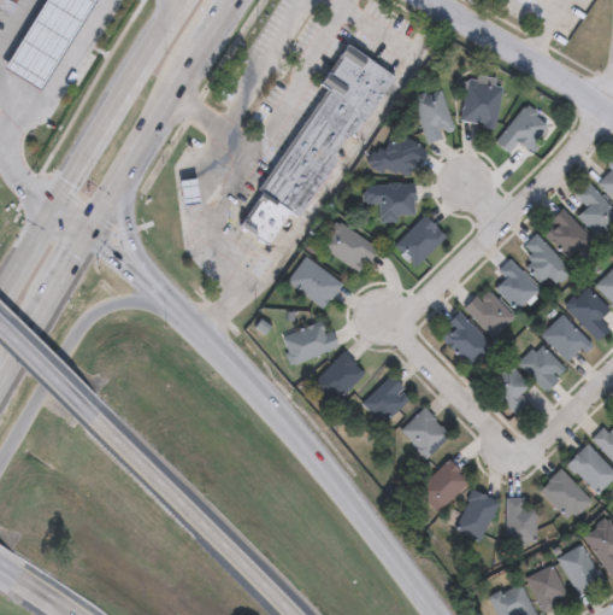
[(96,0),(41,91),(6,69),(48,0),(96,0)]
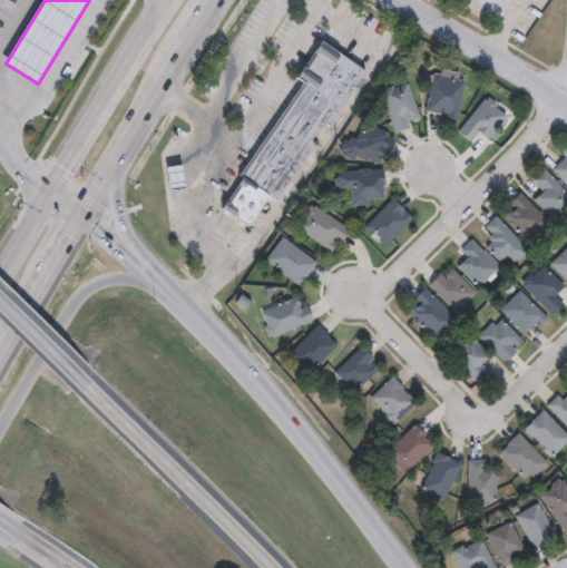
[(224,208),(253,226),(270,197),(281,204),(363,68),(320,41),(297,78),(302,81),(224,208)]
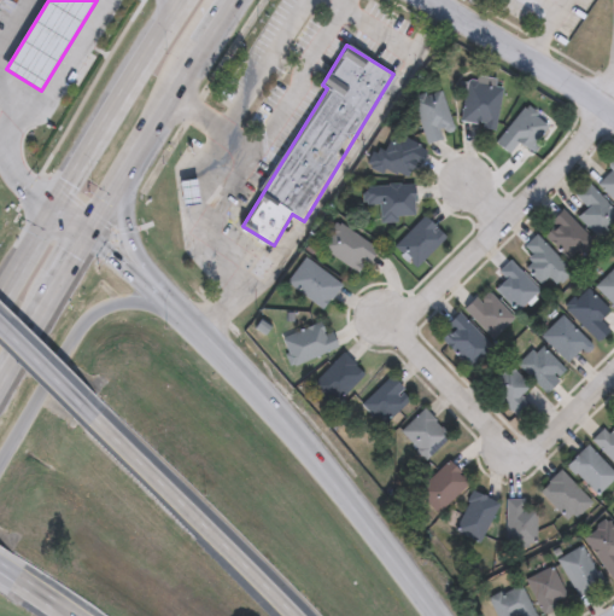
[(463,122),(469,76),(504,81),(497,127),(463,122)]
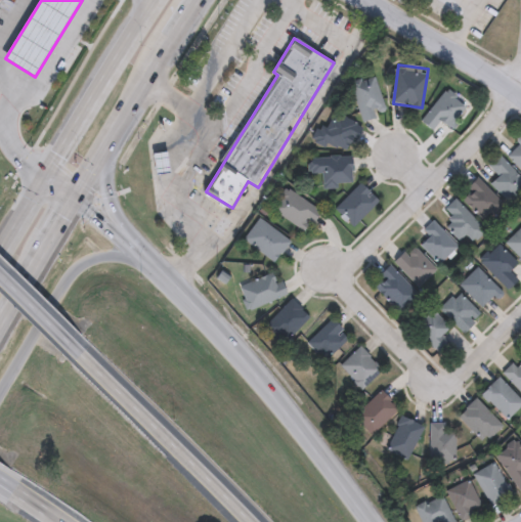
[(362,119),(352,83),(377,76),(387,112),(362,119)]
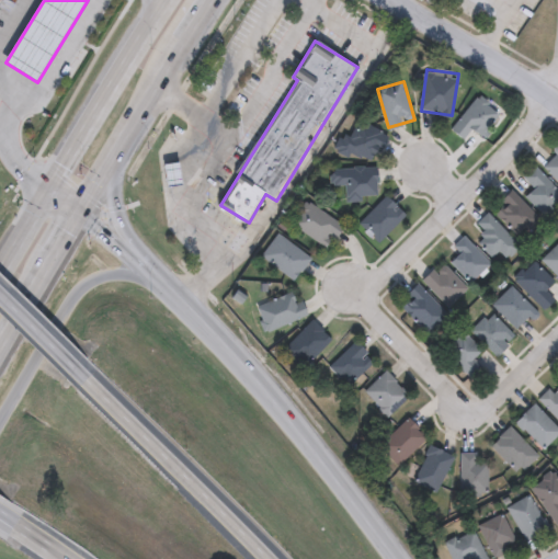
[(471,127),(465,138),(454,130),(477,95),(501,112),(485,136),(471,127)]
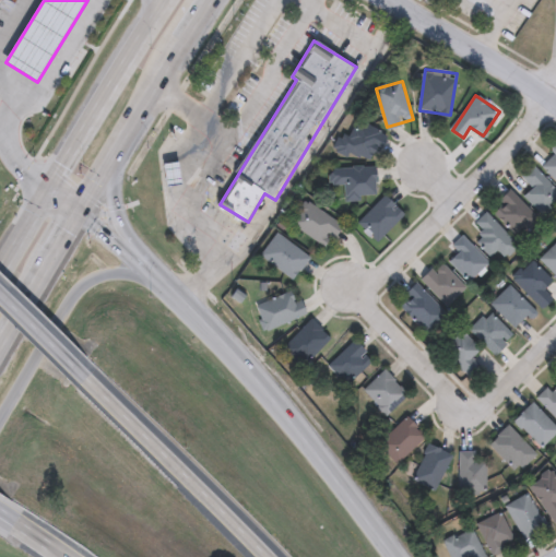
[(334,149),(341,132),(351,135),(357,120),(387,132),(380,151),(375,149),(369,162),(334,149)]
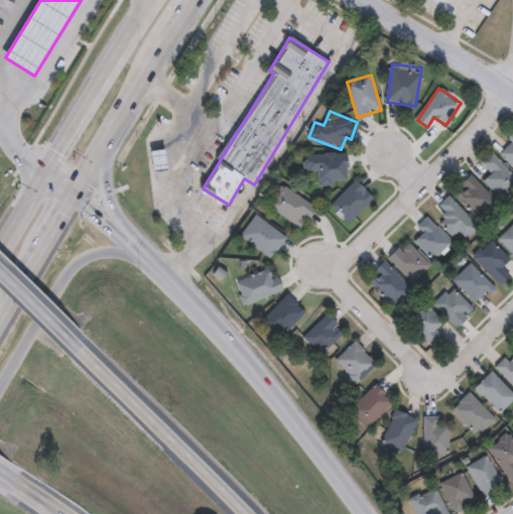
[(512,165),(499,151),(512,137),(512,165)]
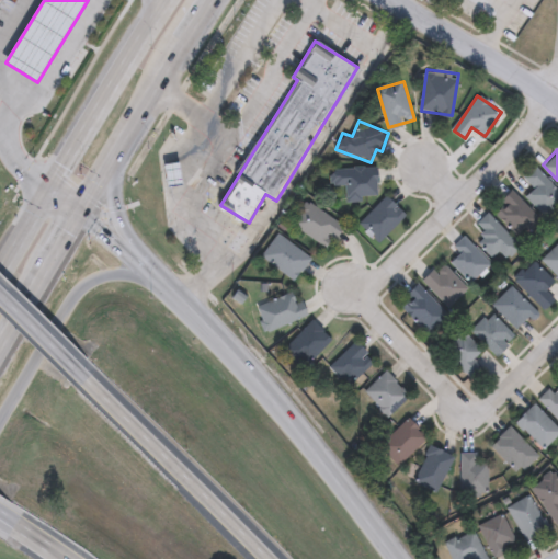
[(527,195),(536,187),(525,177),(536,166),(557,187),(557,209),(549,218),(527,195)]
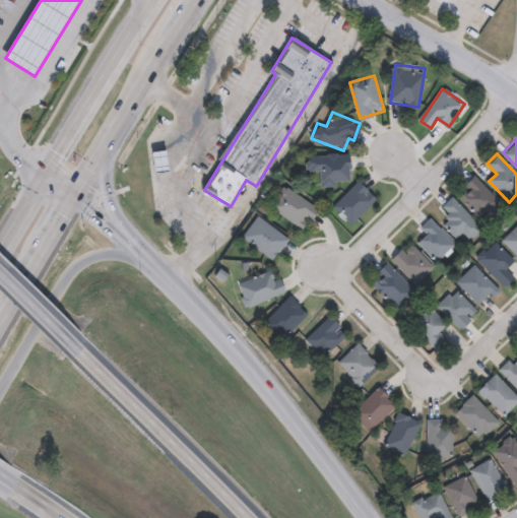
[(306,154),(350,154),(350,181),(336,181),(336,186),(320,186),(320,172),(306,172),(306,154)]
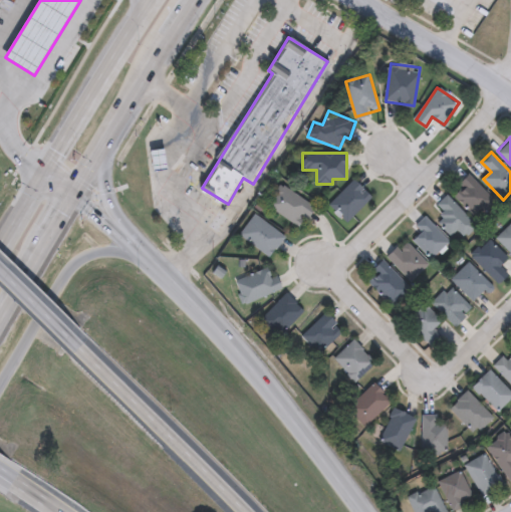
[(495,200),(477,217),(453,192),(470,175),(495,200)]
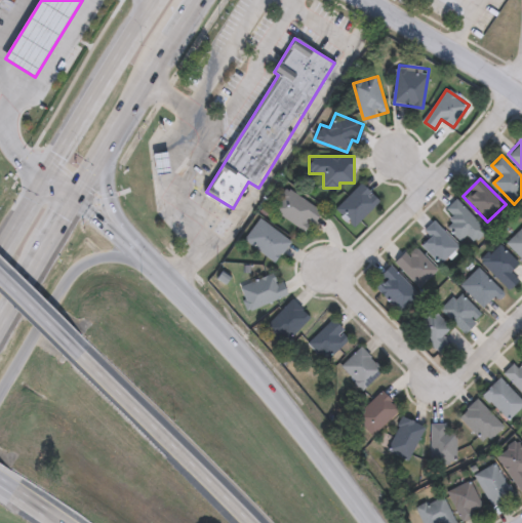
[(354,227),(336,208),(362,183),(379,201),(354,227)]
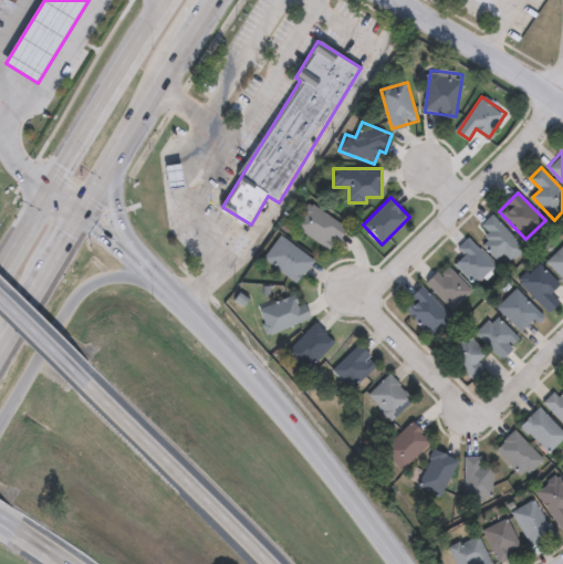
[(346,226),(331,249),(294,226),(310,202),(346,226)]
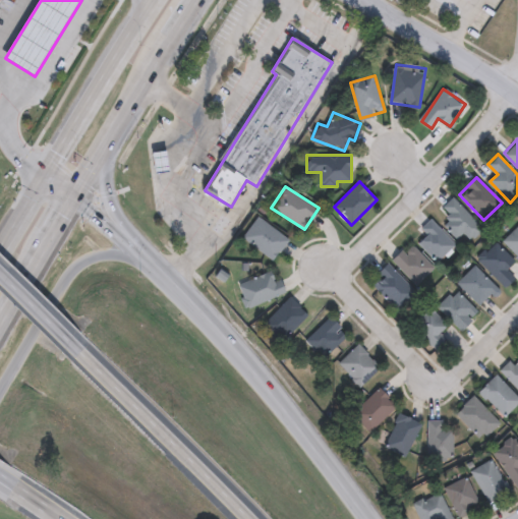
[(472,240),(465,233),(458,239),(443,223),(451,215),(444,207),(453,197),(484,229),(472,240)]
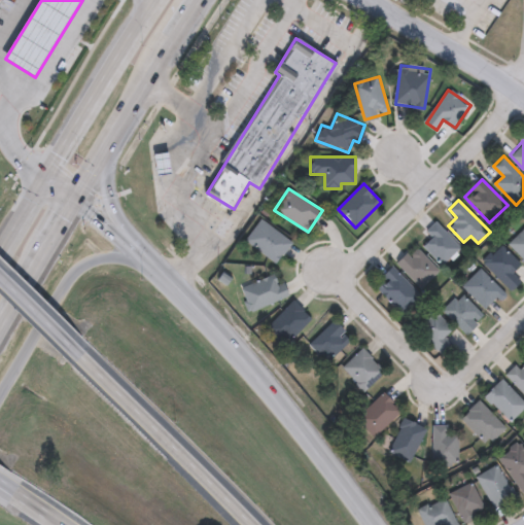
[(278,264),(246,240),(262,218),(293,243),(278,264)]
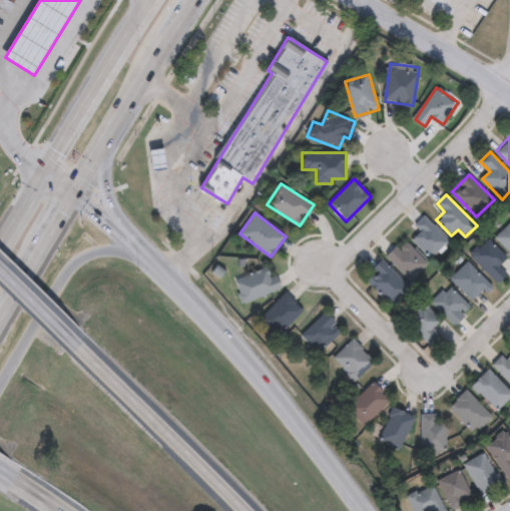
[(412,239),(421,230),(416,224),(425,215),(450,240),(432,259),(412,239)]
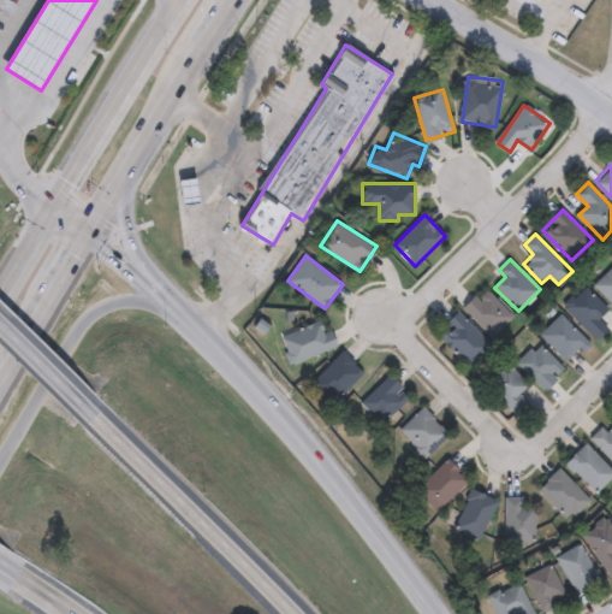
[(611,302),(595,285),(611,269),(611,302)]
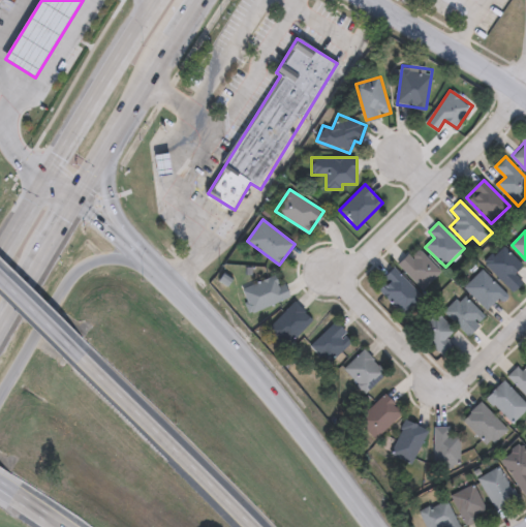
[(517,273),(525,281),(514,292),(486,264),(504,245),(524,266),(517,273)]
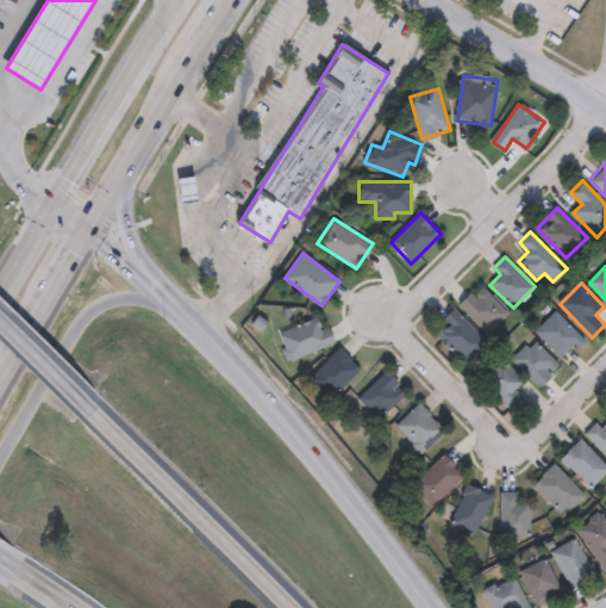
[(480,284),(508,314),(488,334),(460,304),(480,284)]
